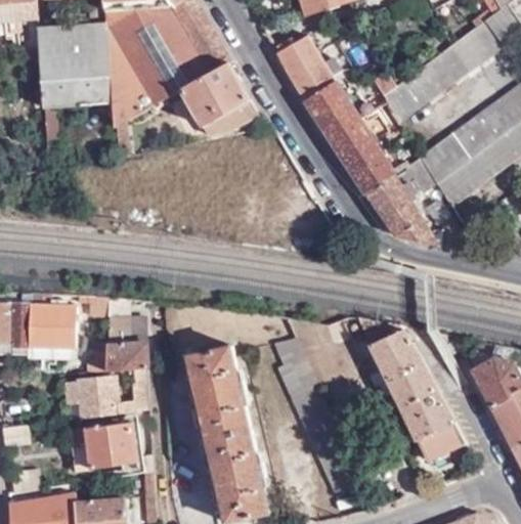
[(0,19),(37,16),(36,0),(0,0),(0,19)]
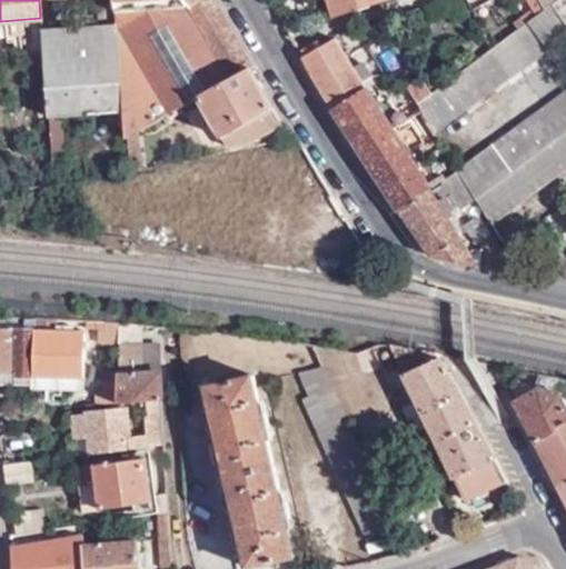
[(50,0),(51,11),(73,9),(73,5),(72,0),(50,0)]
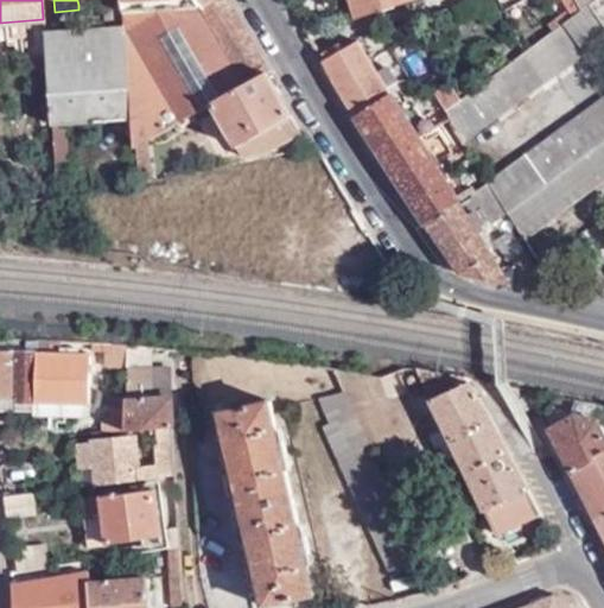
[(103,27),(120,26),(118,0),(77,0),(78,5),(101,2),(103,27)]
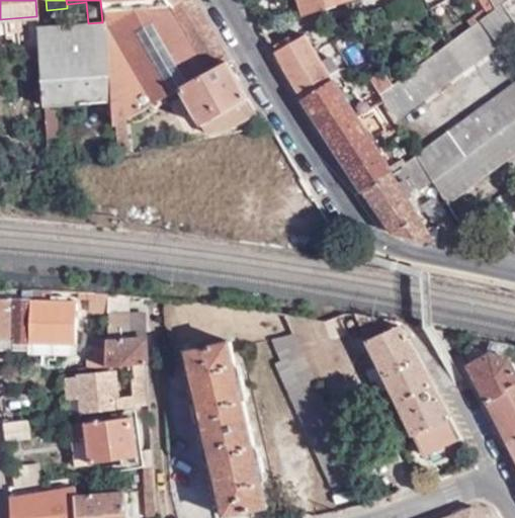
[(224,61),(191,0),(103,0),(105,23),(118,116),(175,86),(224,61)]
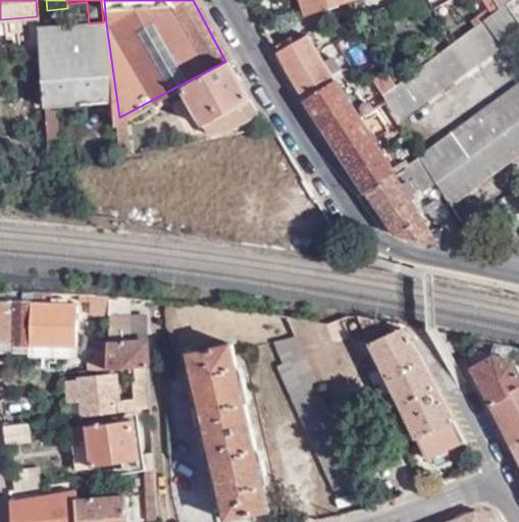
[(297,0),(302,15),(354,0),(297,0)]
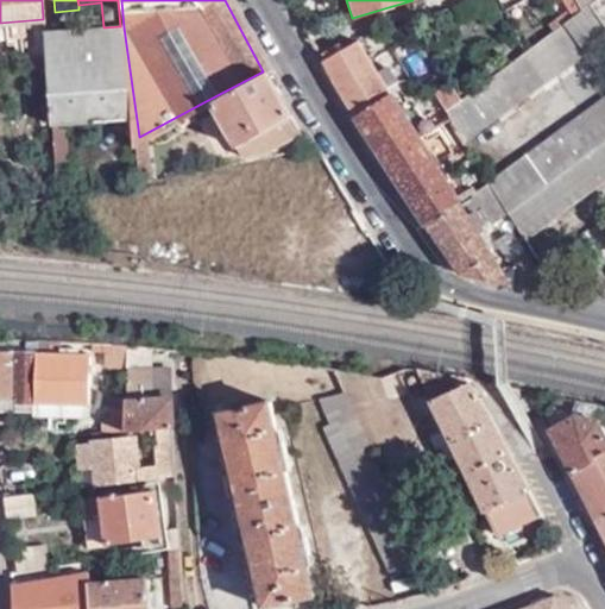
[(561,0),(566,10),(546,24),(553,33),(579,13),(572,0),(561,0)]
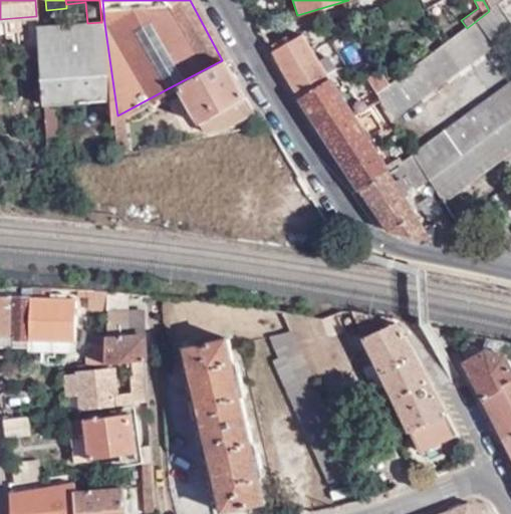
[(483,0),(489,11),(497,6),(504,0),(483,0)]
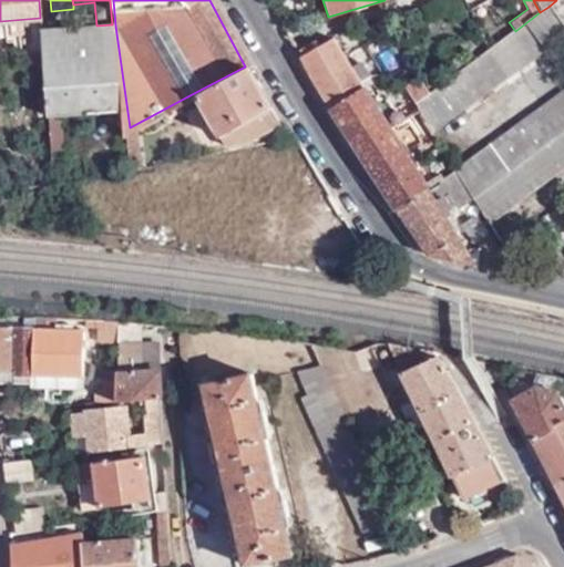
[(563,27),(549,7),(540,12),(515,31),(490,49),(429,95),(413,106),(430,132),(544,47),(546,49),(563,35),(563,27)]
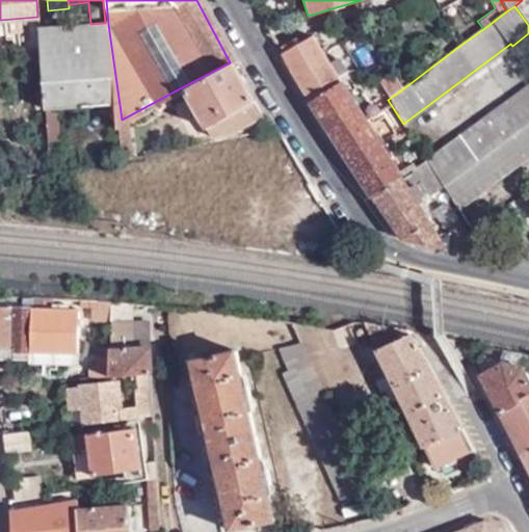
[(105,23),(90,24),(38,28),(48,171),(60,169),(56,108),(111,105),(105,23)]
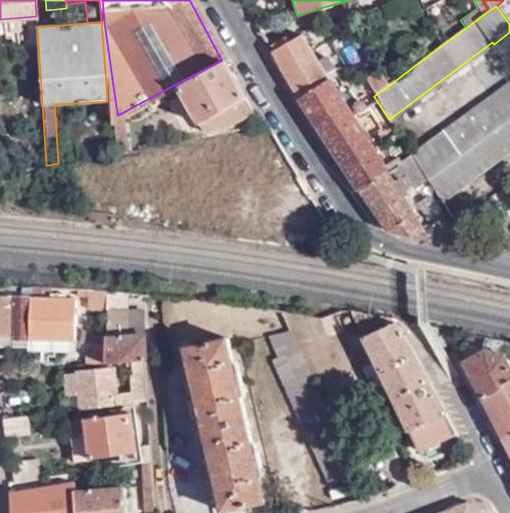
[(101,22),(107,101),(110,100),(104,23),(101,22)]
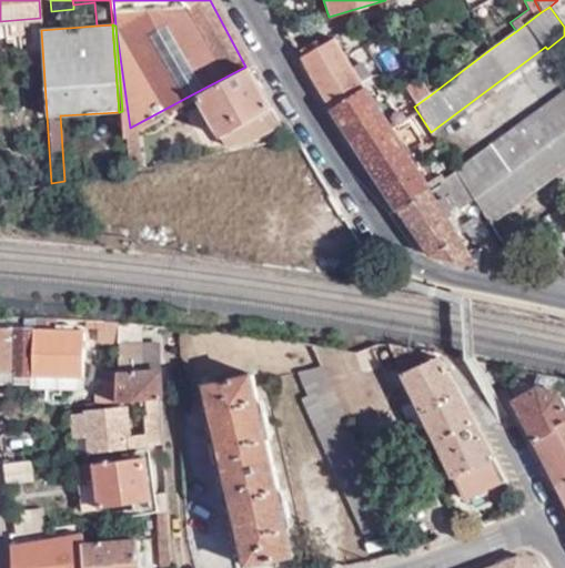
[(298,57),(330,111),(362,90),(359,85),(329,39),(298,57)]
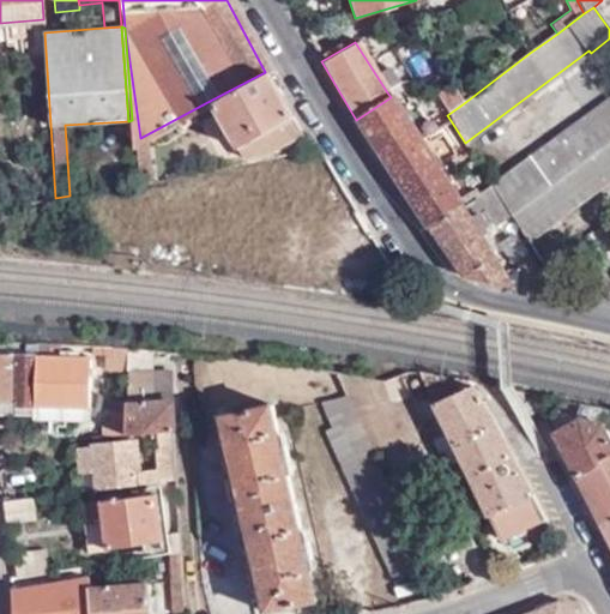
[(133,142),(137,184),(142,182),(152,180),(148,142),(215,103),(265,74),(265,72),(207,102),(140,138),(133,142)]
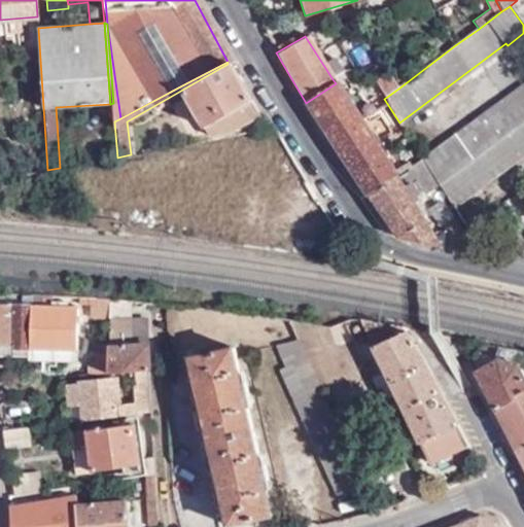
[(228,64),(254,116),(255,119),(257,118),(229,63),(228,64)]
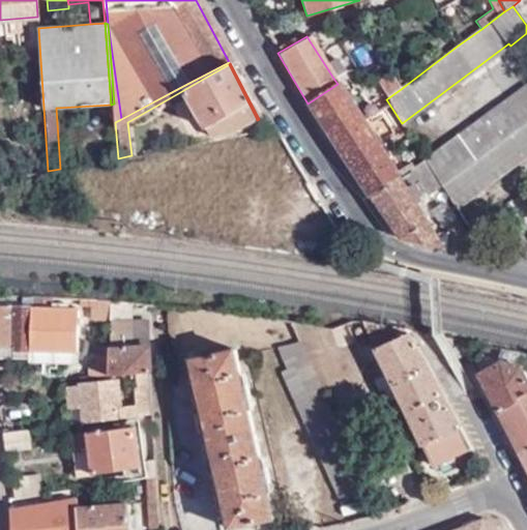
[(185,89),(212,137),(235,131),(257,120),(256,117),(229,64),(185,89)]
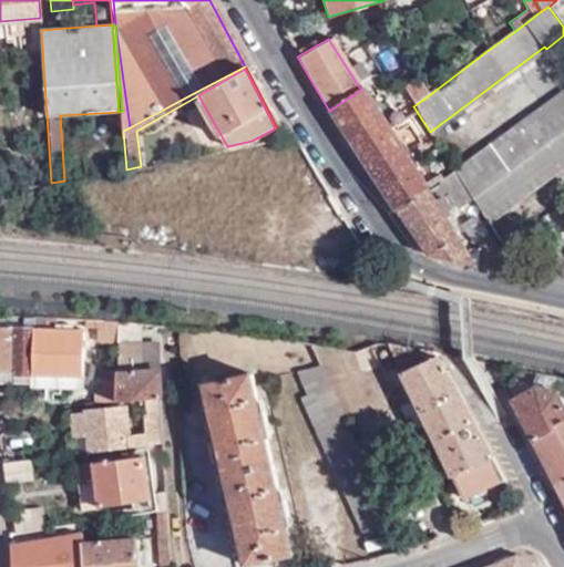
[(413,106),(429,95),(417,78),(402,88),(413,106)]
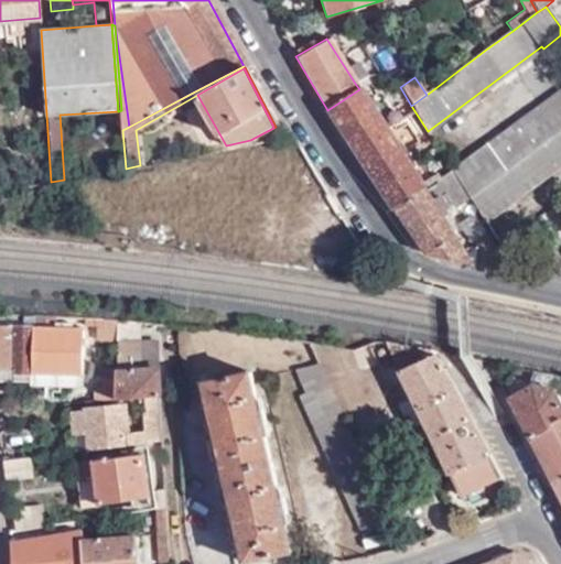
[(384,127),(411,106),(400,87),(370,105),(359,89),(327,110),(391,207),(422,188),(384,127)]
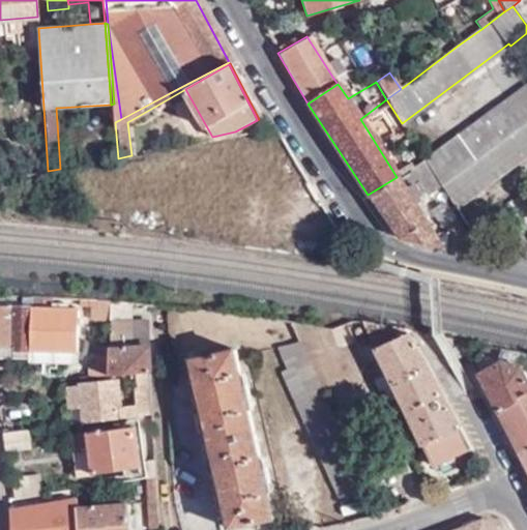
[(526,82),(451,140),(425,158),(441,184),(526,120),(526,82)]
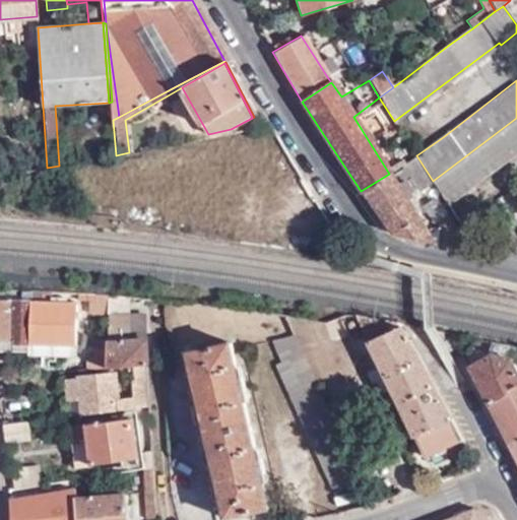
[(516,118),(433,181),(447,202),(516,149),(516,118)]
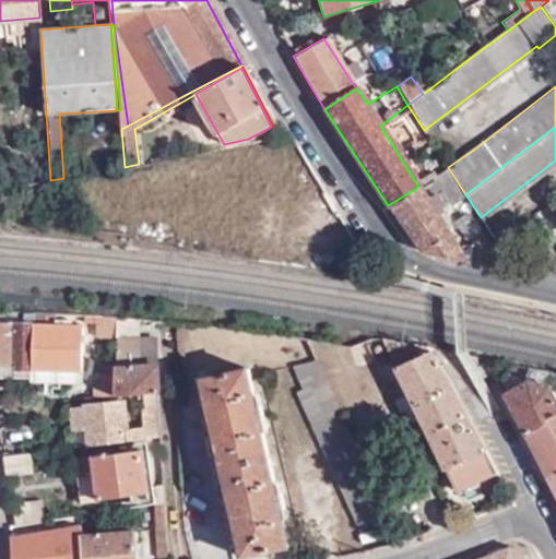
[(283,139),(320,191),(322,193),(323,192),(287,137),(283,139)]
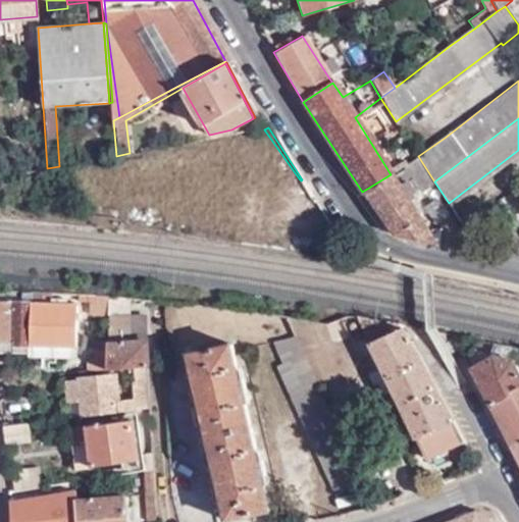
[(434,181),(418,156),(402,167),(419,193),(434,181)]
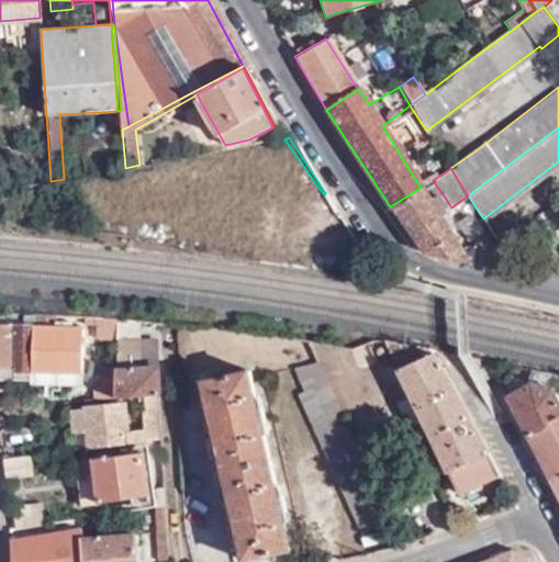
[(423,253),(469,265),(421,188),(390,206),(423,253)]
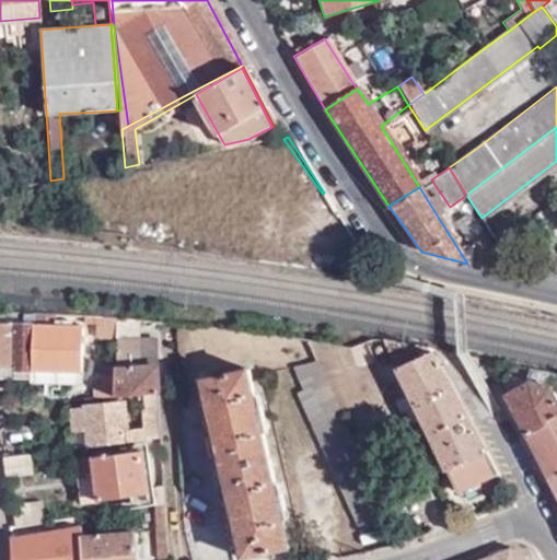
[(31,324),(32,312),(3,311),(0,311),(0,375),(10,375),(10,370),(28,370),(31,324)]
